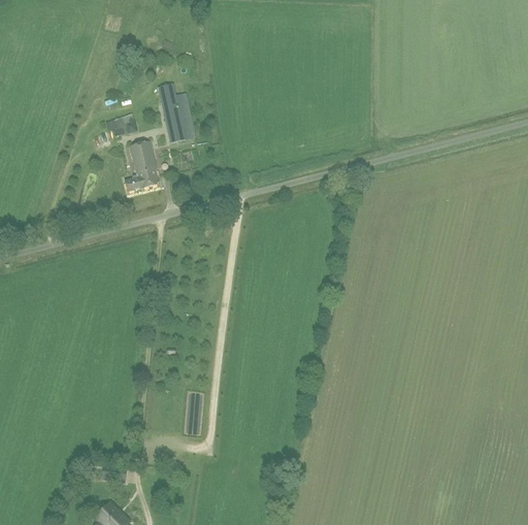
[(158,86),(170,141),(194,136),(182,80),(158,86)]
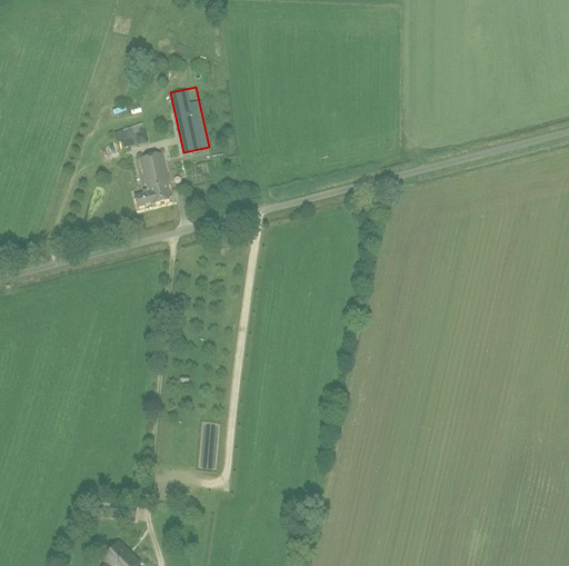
[(137,113),(146,111),(143,103),(135,107),(137,113)]
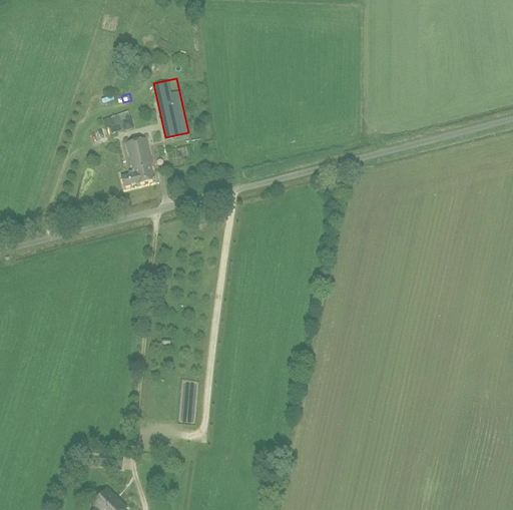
[(125,128),(133,126),(131,115),(128,109),(102,118),(105,125),(122,119),(123,120),(122,120),(123,121),(124,124),(125,128)]
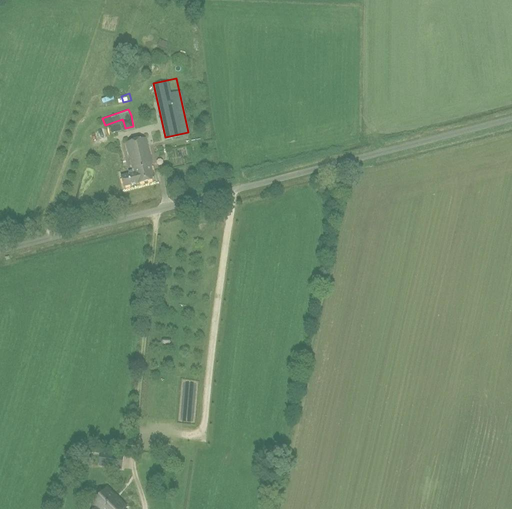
[(112,131),(121,128),(120,122),(110,125),(112,131)]
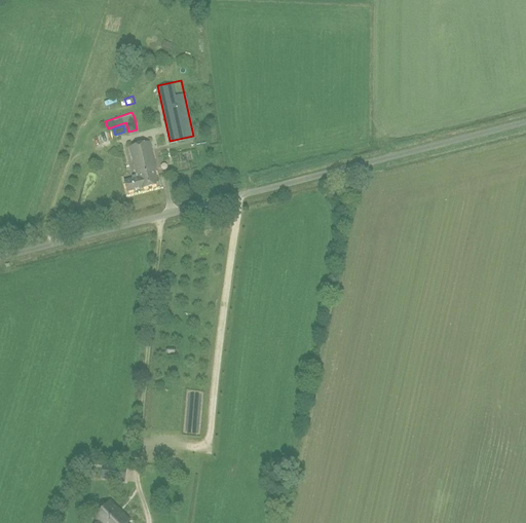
[(139,175),(124,179),(127,190),(142,186),(142,187),(159,182),(156,169),(157,167),(150,140),(129,145),(137,172),(138,172),(139,175)]
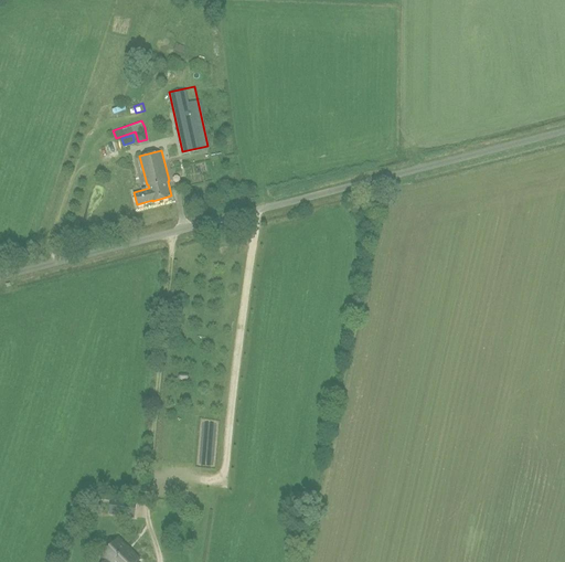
[(183,170),(176,173),(178,180),(185,178),(183,170)]
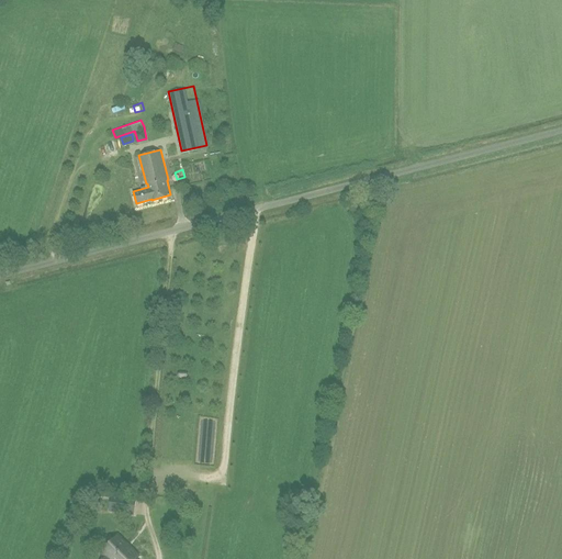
[(109,498),(111,492),(96,490),(90,502),(94,504),(99,496),(109,498)]
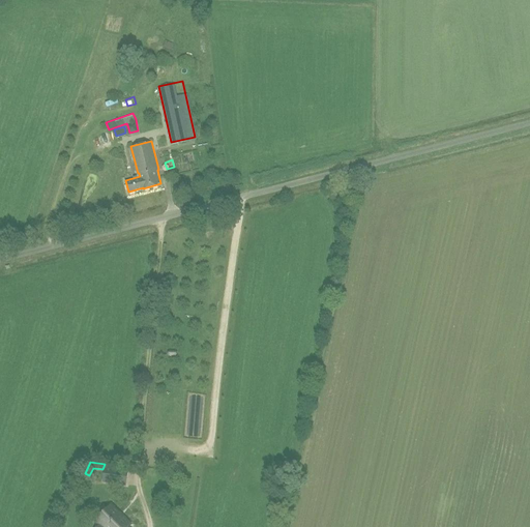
[(113,481),(126,484),(128,468),(115,466),(113,481)]
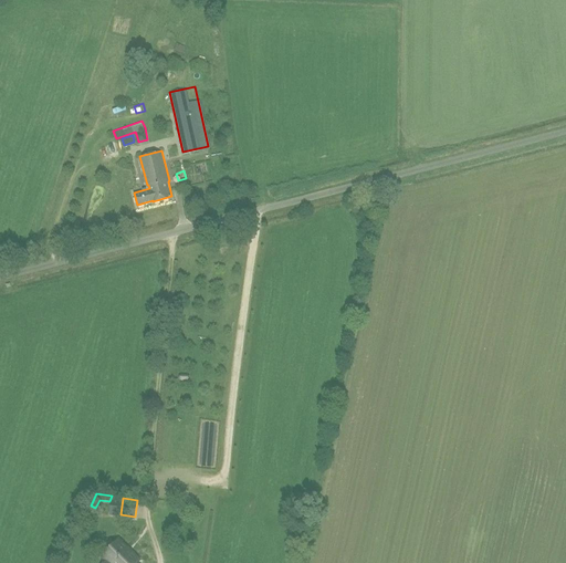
[(139,562),(118,541),(103,558),(108,562),(139,562)]
